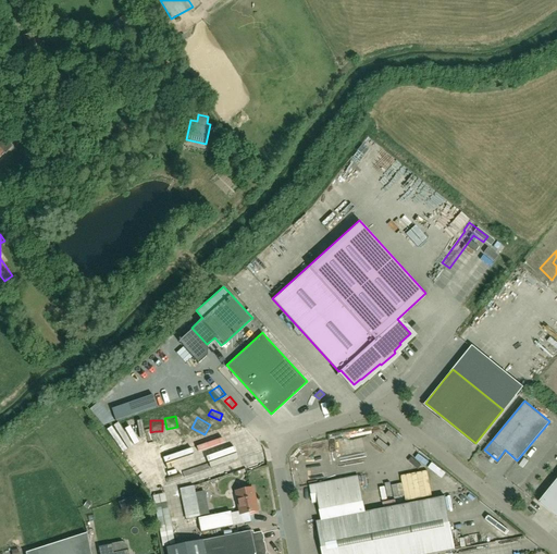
[(172,454),(175,477),(188,476),(185,452),(172,454)]
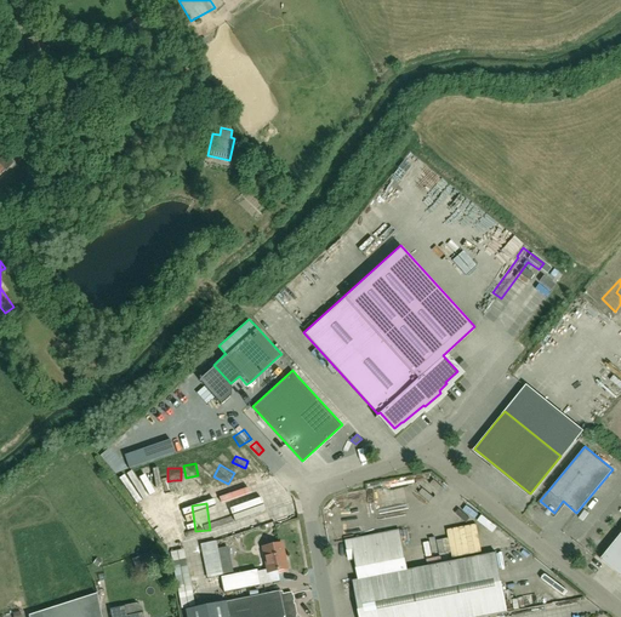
[(144,510),(164,537),(170,533),(151,506),(144,510)]
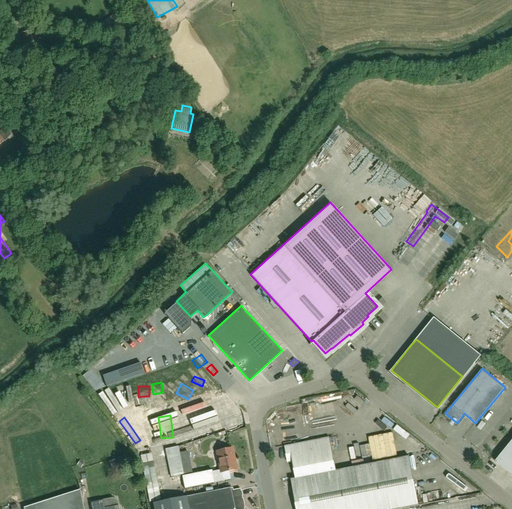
[(179,418),(179,431),(189,431),(189,418),(179,418)]
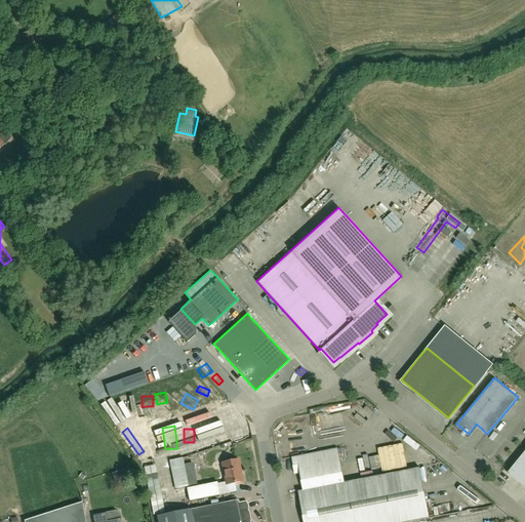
[(344,481),(337,446),(291,455),(293,467),(298,466),(304,488),(304,489),(328,484),(344,481)]
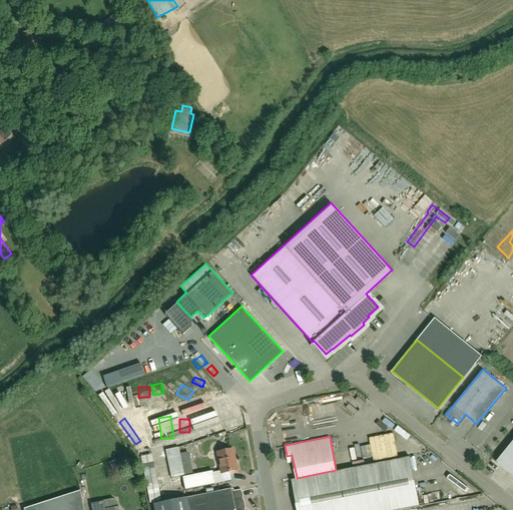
[(512,439),(496,460),(512,473),(512,439)]
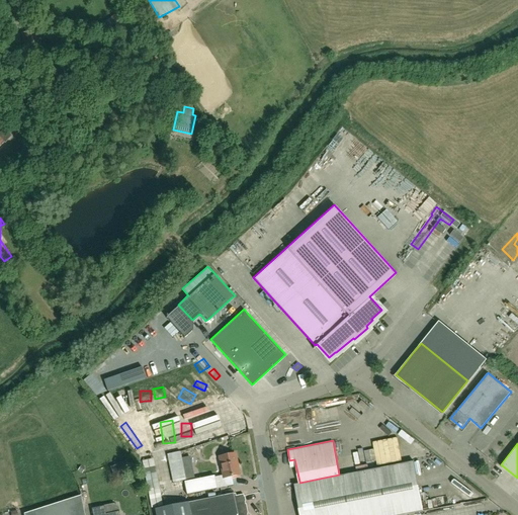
[(170,480),(183,478),(179,449),(166,451),(170,480)]
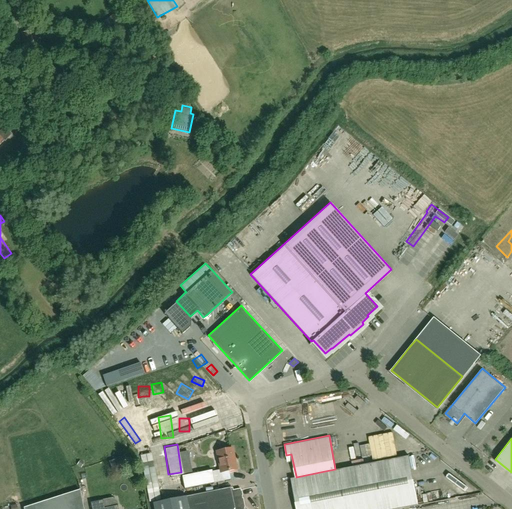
[(214,480),(224,478),(222,469),(235,467),(231,446),(216,449),(219,467),(211,469),(214,480)]
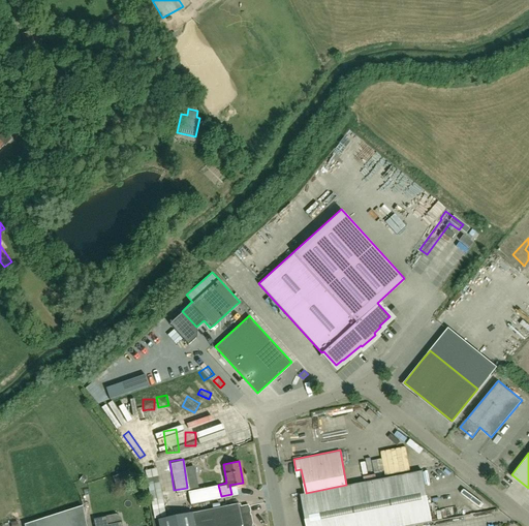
[(142,464),(144,472),(156,470),(154,462),(142,464)]
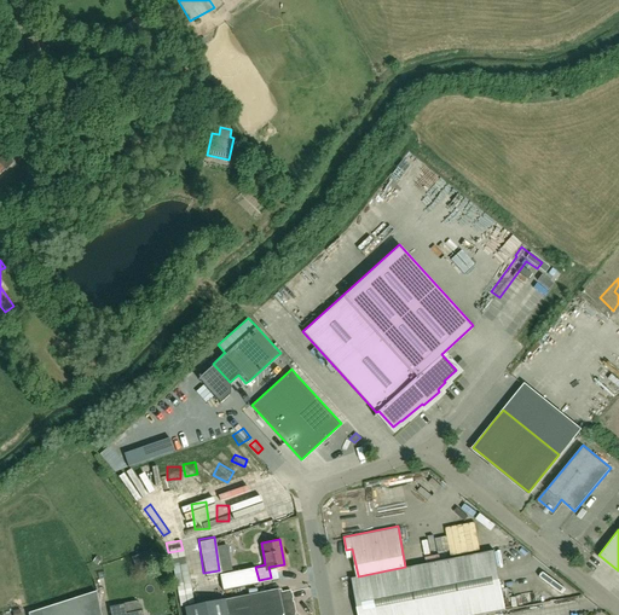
[(387,570),(395,614),(472,614),(505,609),(495,549),(405,567),(387,570)]
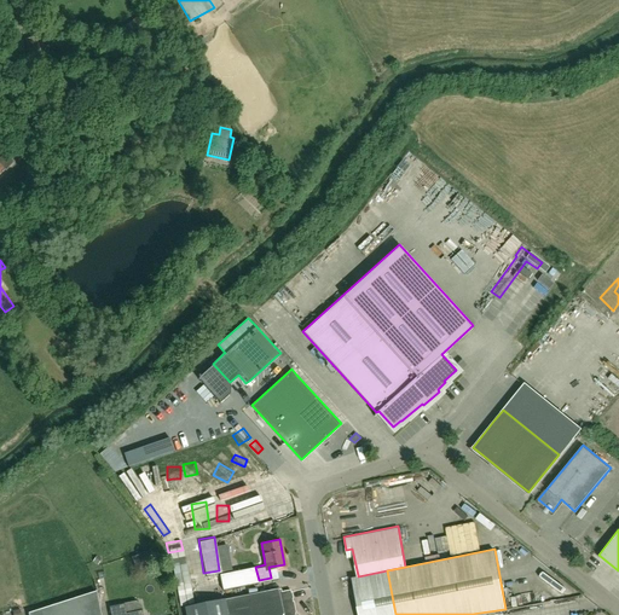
[(232,568),(230,555),(219,557),(221,570),(232,568)]
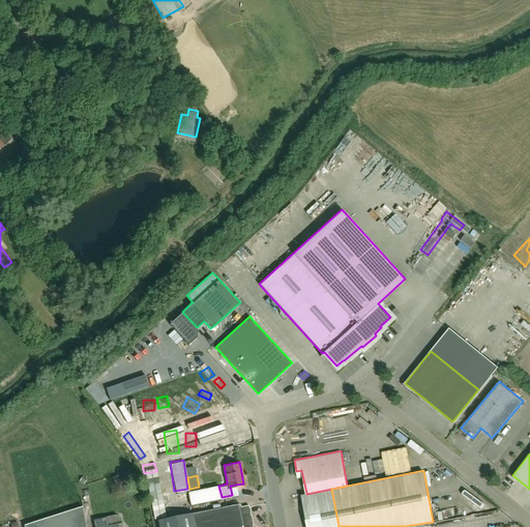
[(145,479),(152,511),(165,509),(156,476),(145,479)]
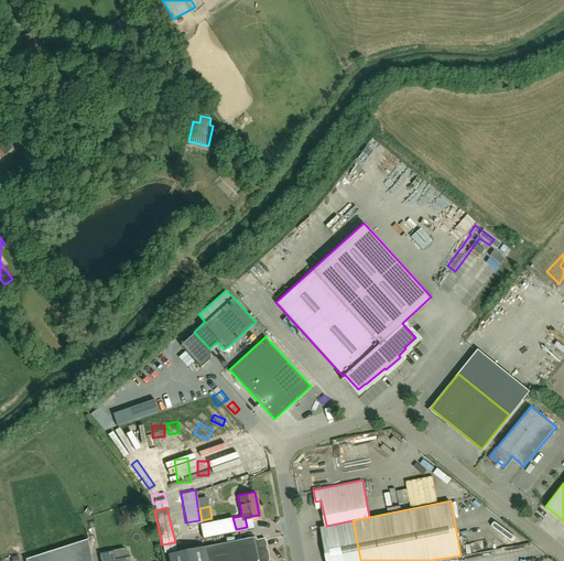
[(236,529),(232,517),(232,516),(199,522),(203,537),(236,529)]
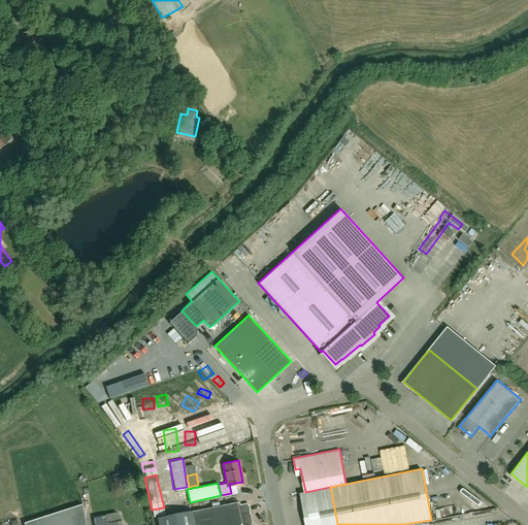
[(467,486),(465,490),(474,494),(476,490),(467,486)]
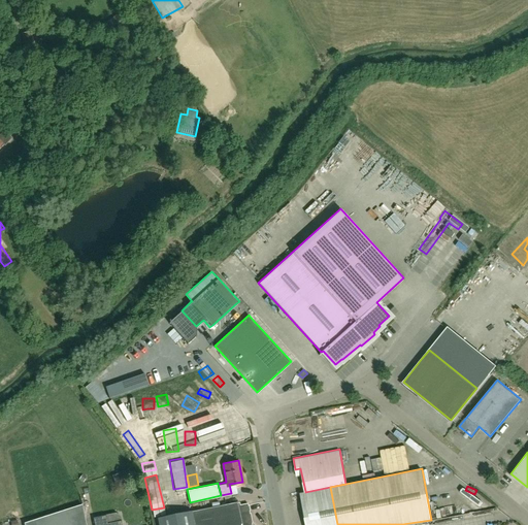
[(305,524),(337,524),(330,487),(305,492),(305,491),(300,492),(305,524)]
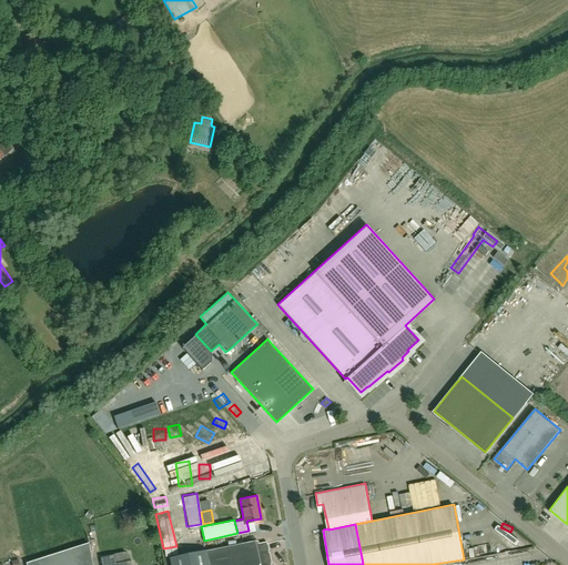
[(271,564),(266,540),(255,542),(254,538),(205,548),(169,556),(170,564),(271,564)]
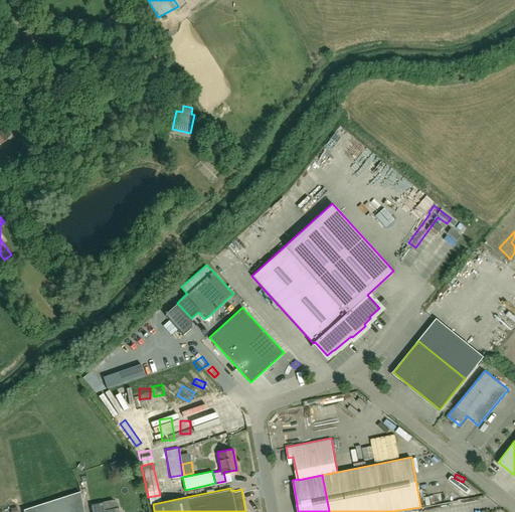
[(24,511),(83,511),(79,491),(23,508),(24,511)]
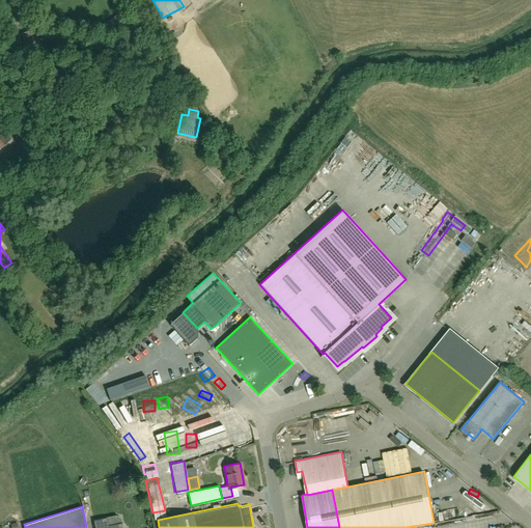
[(122,527),(121,522),(121,519),(120,517),(116,513),(93,519),(94,527),(122,527)]
